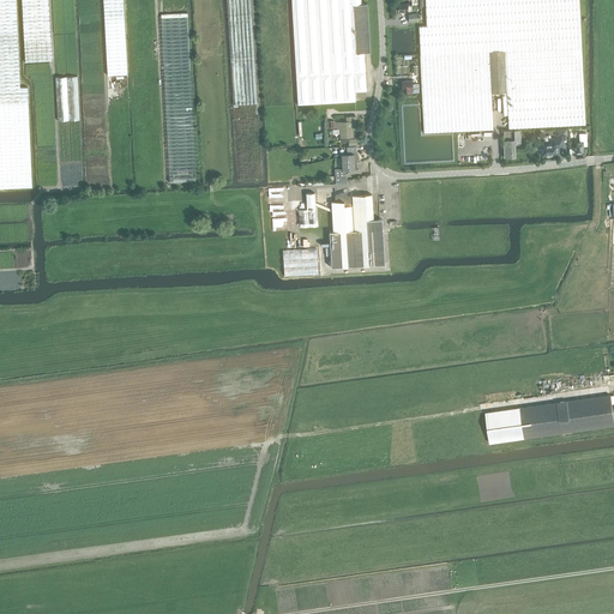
[(0,0),(0,187),(32,187),(29,102),(28,88),(20,88),(16,22),(17,22),(16,0),(0,0)]
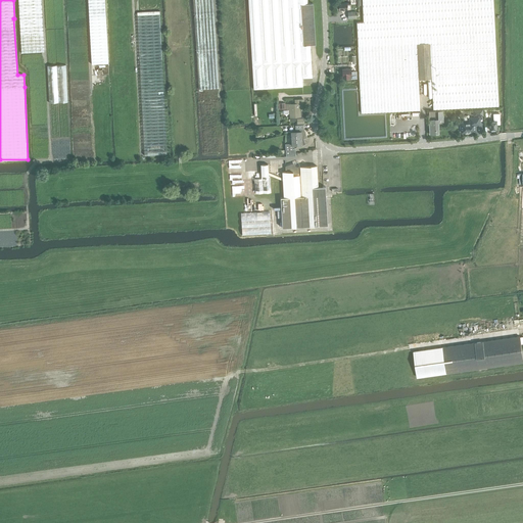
[(18,0),(20,33),(20,53),(44,51),(43,32),(41,0),(18,0)]
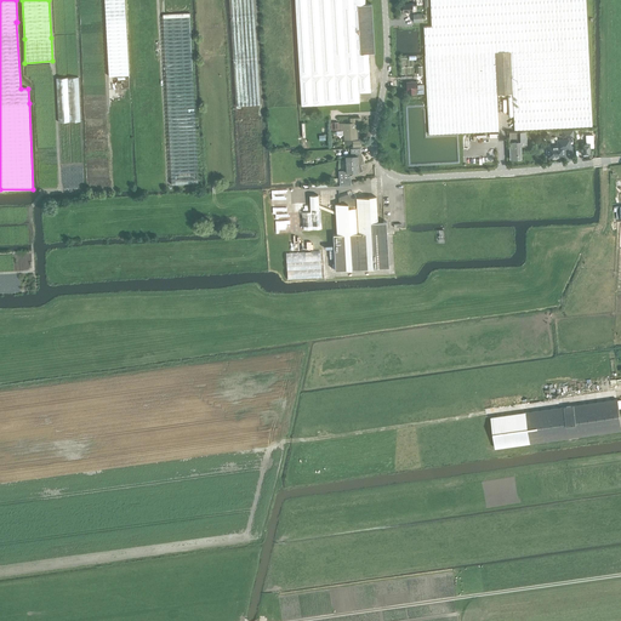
[(124,0),(104,0),(109,75),(129,75),(124,0)]
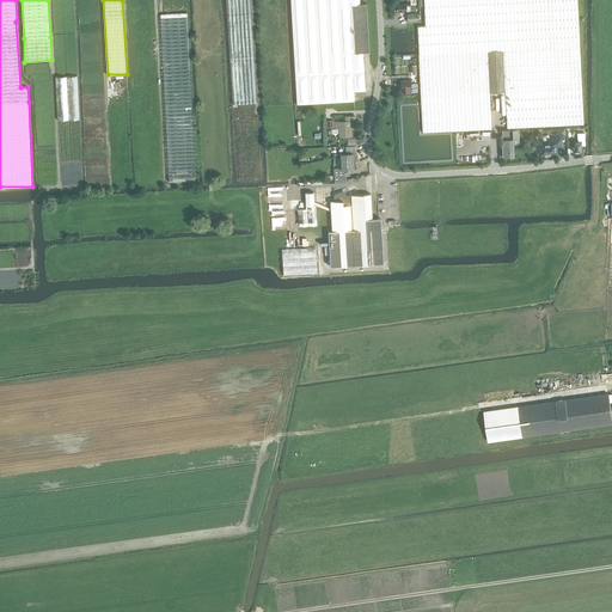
[(256,103),(249,0),(226,0),(233,104),(256,103)]
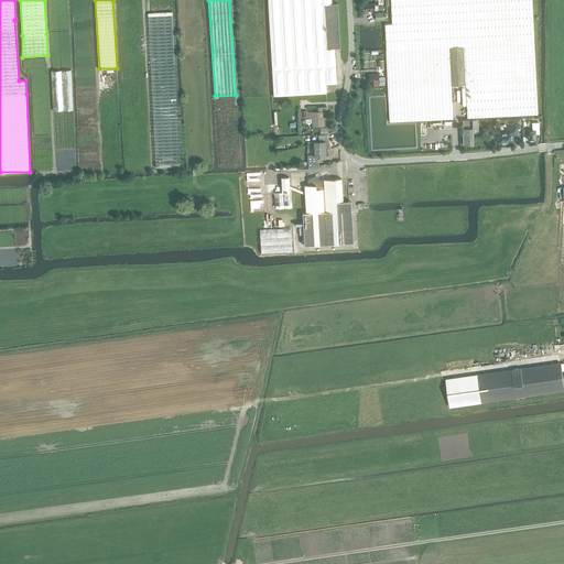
[(332,3),(332,0),(268,0),(273,96),(326,93),(326,84),(337,84),(335,47),(340,47),(338,3),(332,3)]
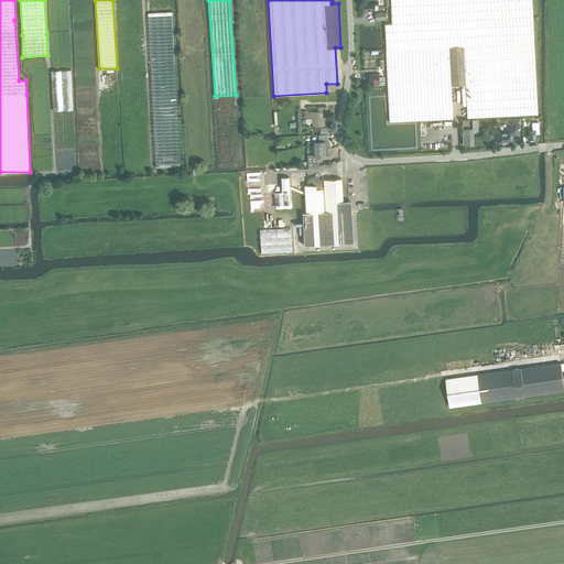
[(538,115),(532,0),(390,0),(392,23),(384,24),(390,121),(453,118),(451,85),(466,85),(467,118),(538,115)]
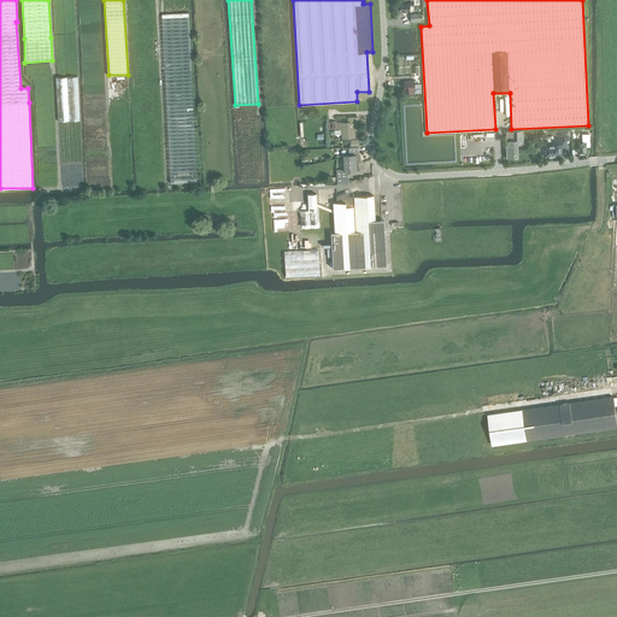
[(188,13),(162,15),(170,183),(197,182),(188,13)]
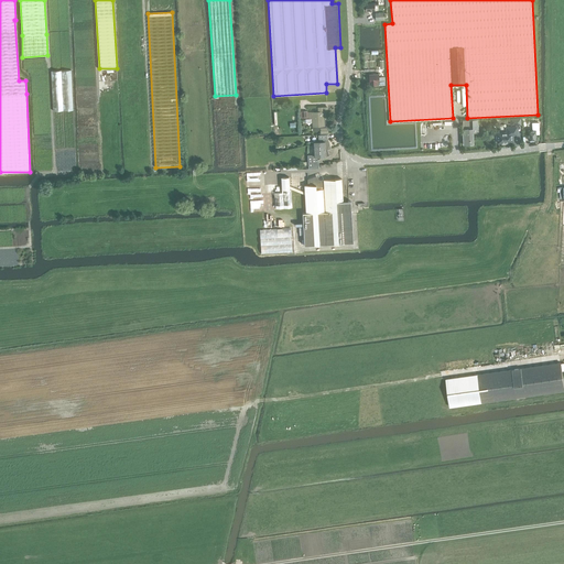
[(117,75),(117,73),(116,72),(115,71),(115,69),(114,69),(111,69),(109,69),(107,71),(107,73),(106,75),(107,76),(107,78),(109,79),(111,80),(112,80),(114,79),(115,78),(116,77),(117,77),(117,75)]
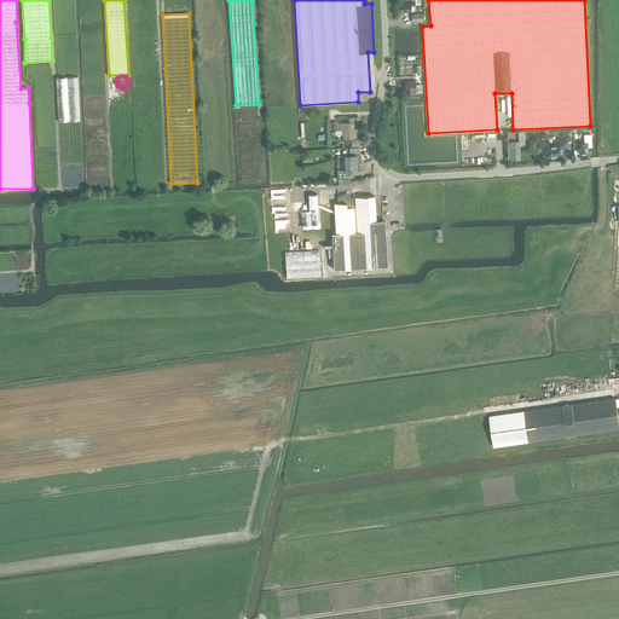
[(416,85),(416,81),(405,81),(406,93),(414,92),(414,90),(416,90),(416,93),(423,93),(422,85),(416,85)]
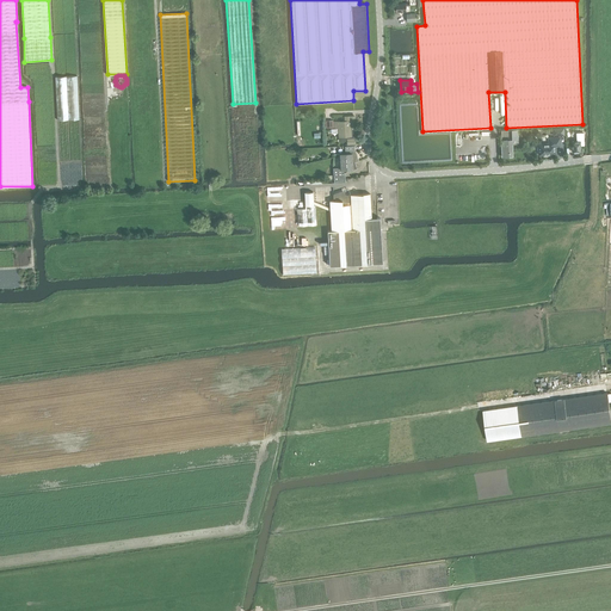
[(351,139),(351,127),(356,127),(355,116),(345,117),(346,122),(334,123),(334,128),(338,128),(339,140),(347,140),(347,143),(355,143),(355,139),(351,139)]
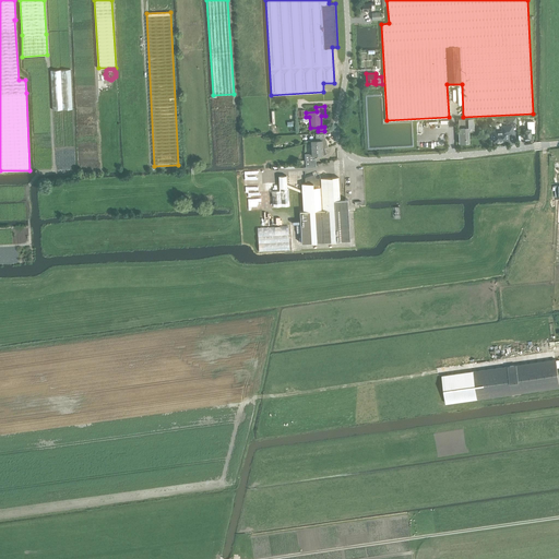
[(460,143),(468,142),(468,130),(474,130),(474,118),(459,119),(460,143)]
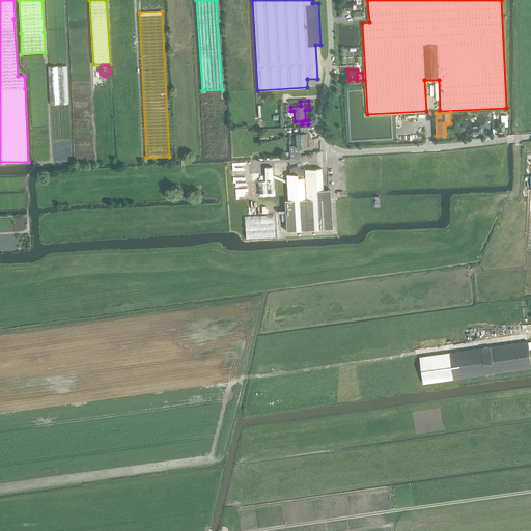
[(482,134),(482,127),(486,127),(486,119),(477,120),(477,124),(468,126),(468,128),(468,132),(469,134),(482,134)]
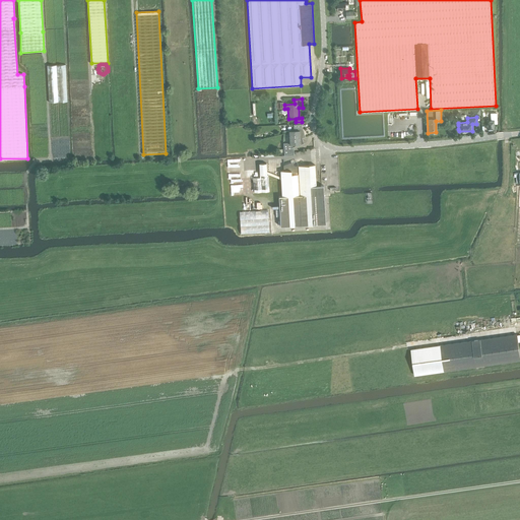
[(287,142),(283,143),(284,153),(284,154),(284,155),(288,155),(288,148),(294,146),(304,143),(302,137),(306,136),(303,128),(302,124),(294,124),(294,130),(289,131),(289,141),(287,142)]
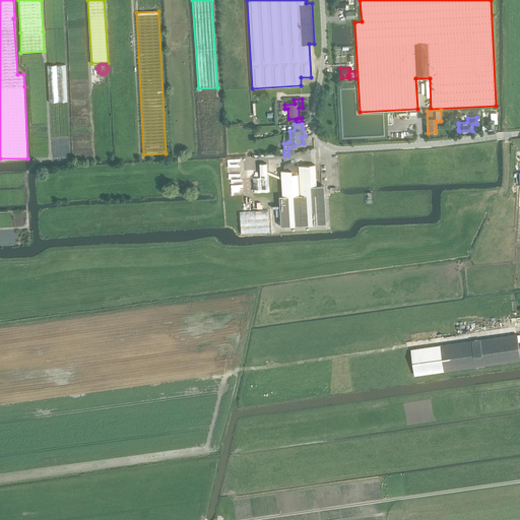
[(260,175),(261,175),(267,175),(266,163),(259,164),(260,175)]
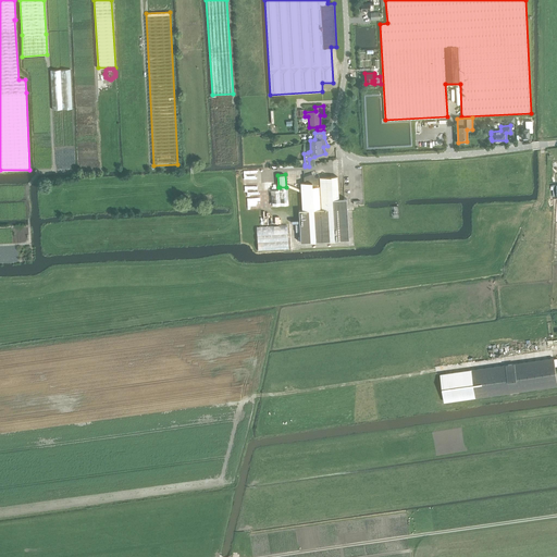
[(347,198),(344,198),(338,199),(337,176),(312,177),(311,174),(304,176),(305,183),(300,183),(302,210),(299,210),(300,243),(349,239),(347,198)]
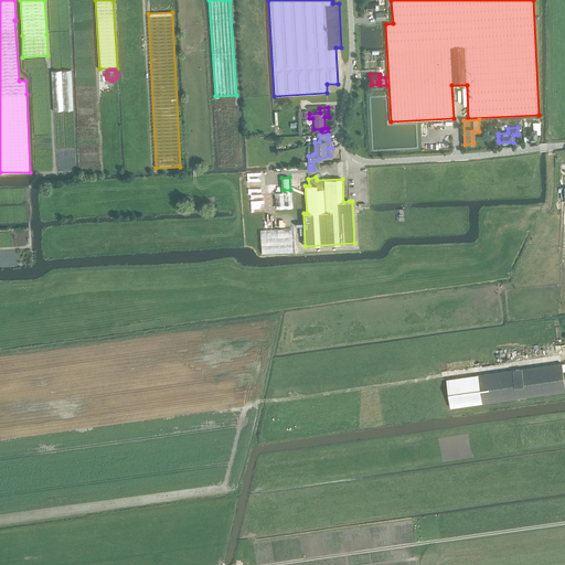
[(291,190),(290,190),(284,190),(284,192),(275,193),(276,196),(276,209),(292,208),(291,190)]
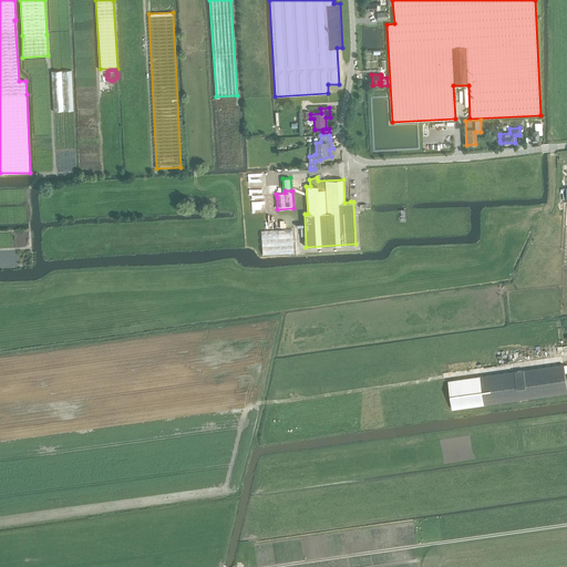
[(294,254),(292,229),(261,232),(263,255),(294,254)]
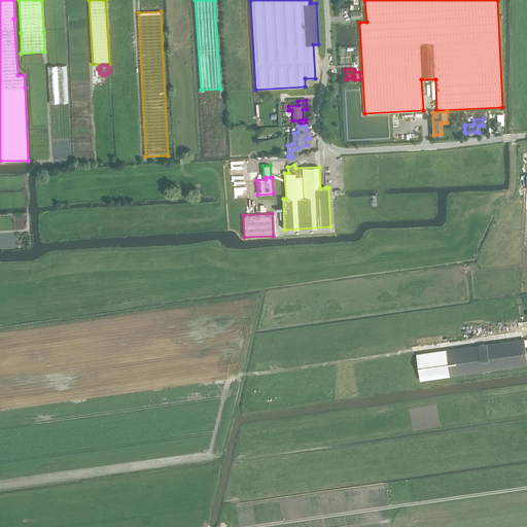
[(524,339),(417,354),(421,380),(526,364),(526,361),(525,347),(526,346),(526,339),(524,340),(524,339)]
